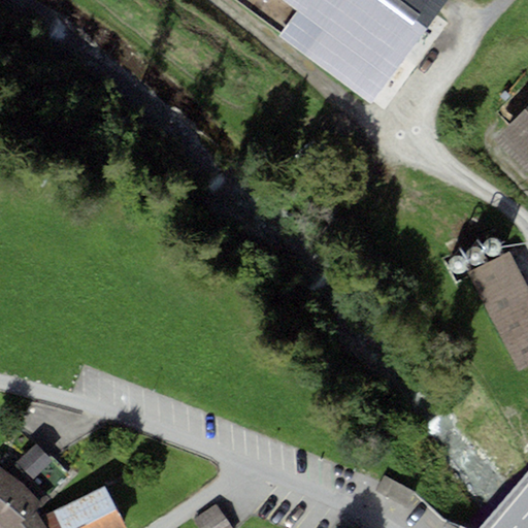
[(450,0),(281,0),(298,12),(278,39),(370,107),(450,0)]
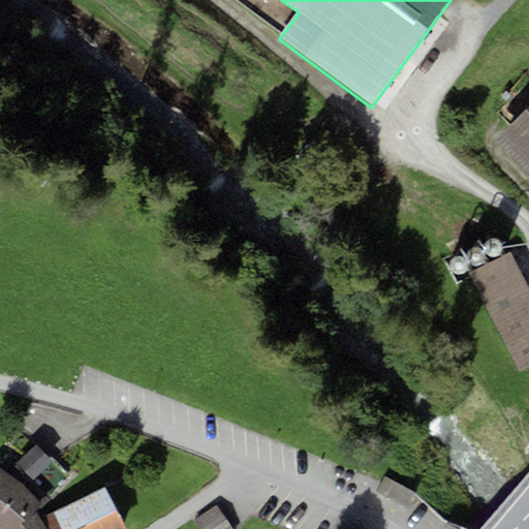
[(528,109),(498,141),(528,170),(528,109)]
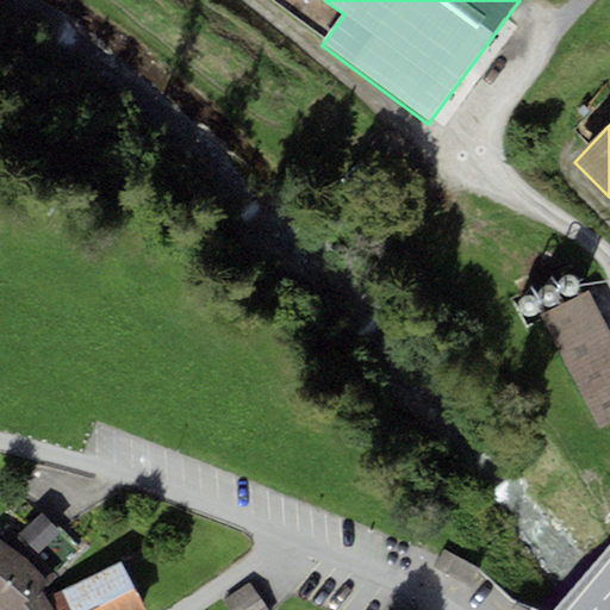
[(578,293),(579,291),(580,287),(580,284),(579,280),(577,278),(573,275),(570,275),(566,275),(564,278),(561,280),(560,284),(560,286),(560,290),(562,293),(565,294),(568,296),(572,296),(574,296),(578,293)]
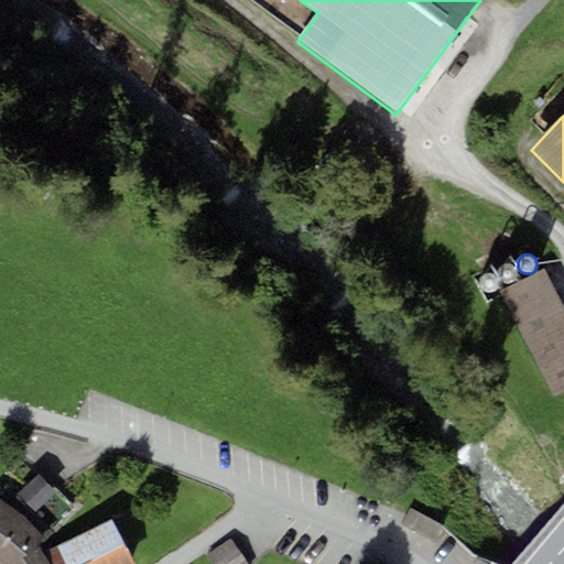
[(516,280),(517,278),(518,274),(518,271),(517,268),(514,266),(511,264),(508,263),(506,264),(502,266),(500,268),(499,271),(499,274),(499,277),(501,280),(503,282),(507,283),(510,283),(512,282),(516,280)]
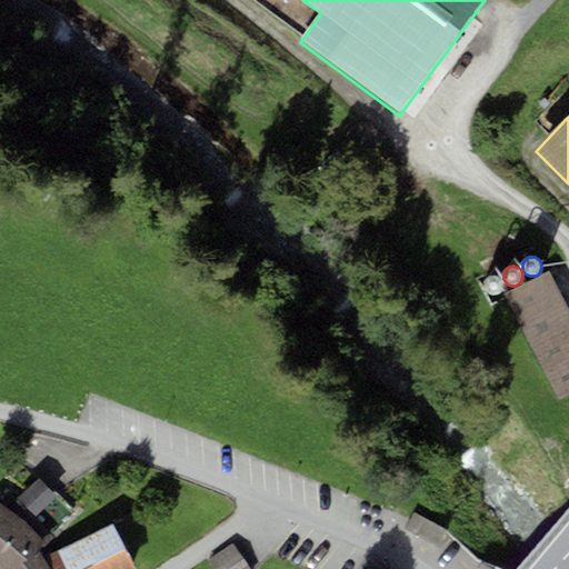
[(568,309),(550,272),(505,296),(560,402),(568,397),(568,309)]
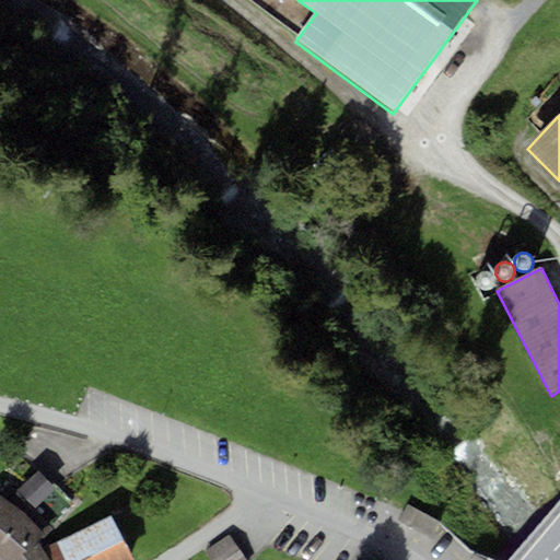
[(11,502),(0,492),(0,559),(48,559),(37,545),(82,503),(36,469),(11,502)]
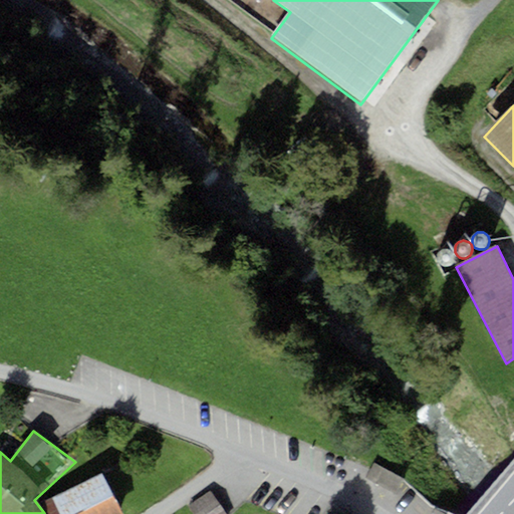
[(391,471),(374,463),(366,479),(382,487),(391,471)]
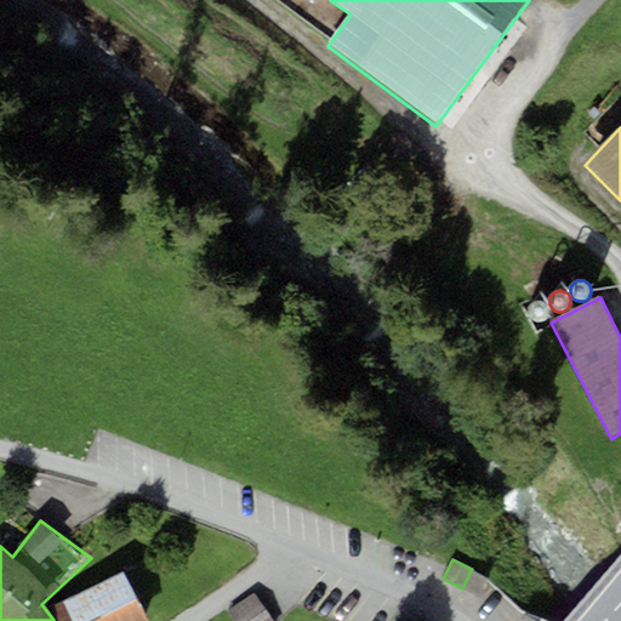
[(489,579),(472,569),(462,588),(479,598),(489,579)]
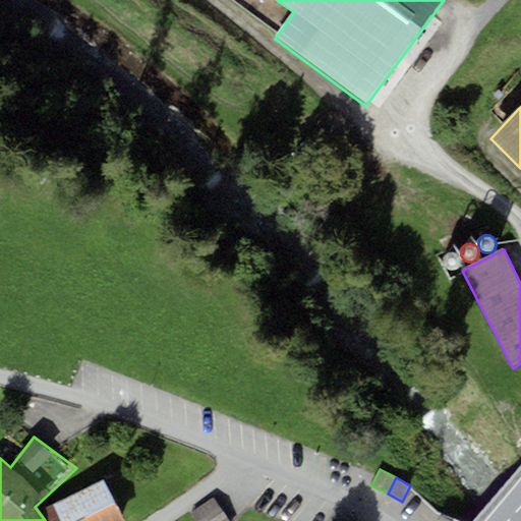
[(124,520),(106,480),(44,509),(49,520),(124,520)]
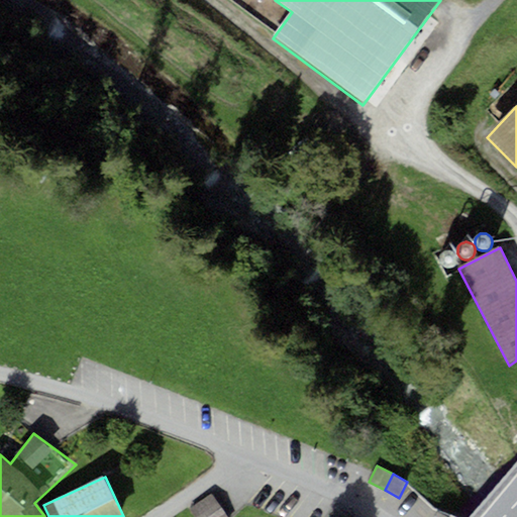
[(226,516),(213,495),(190,510),(194,516),(226,516)]
